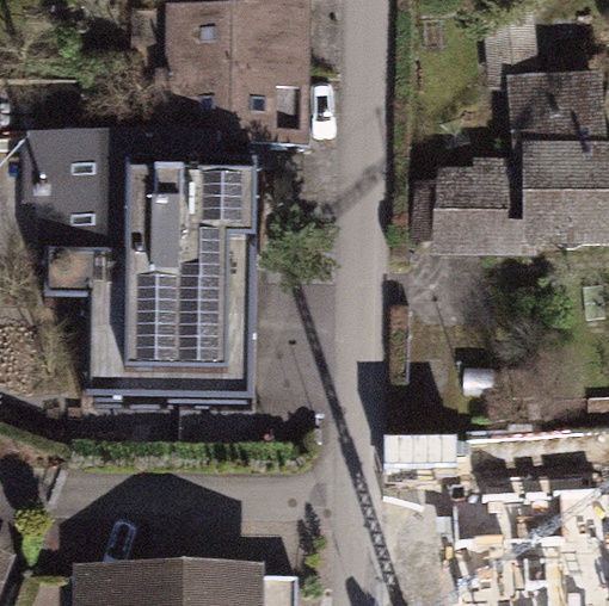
[(308,146),(312,0),(247,0),(247,5),(127,2),(125,72),(152,72),(151,130),(217,131),(217,144),(269,144),(308,146)]
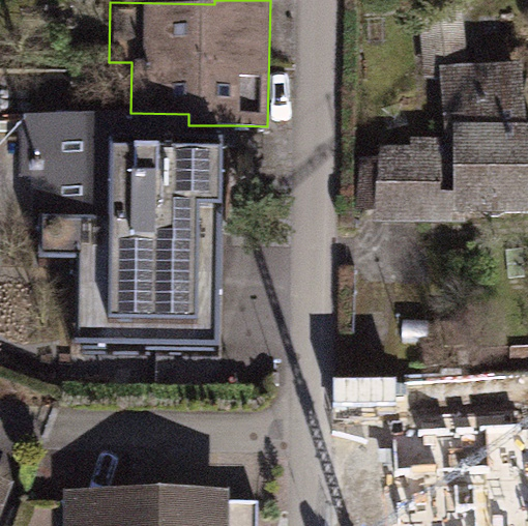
[(439,62),(466,61),(460,0),(414,0),(423,77),(440,74),(439,62)]
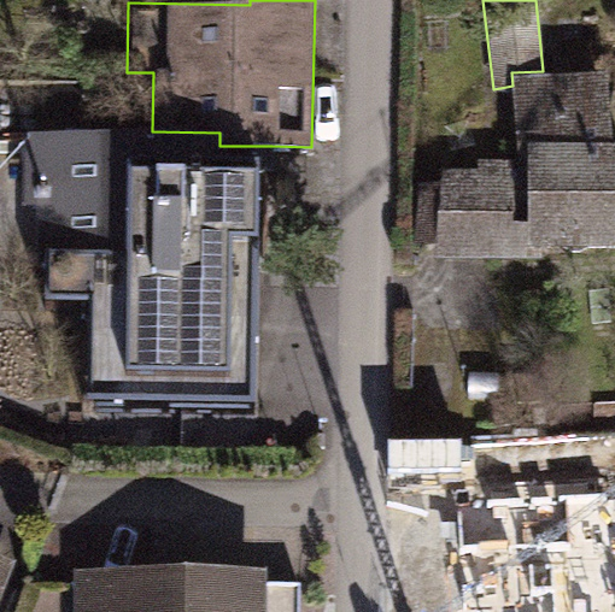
[(542,247),(614,243),(614,139),(613,140),(607,69),(543,71),(511,72),(513,86),(515,157),(476,157),(476,166),(439,166),(439,181),(417,181),(415,241),(435,241),(435,258),(542,257),(542,247)]
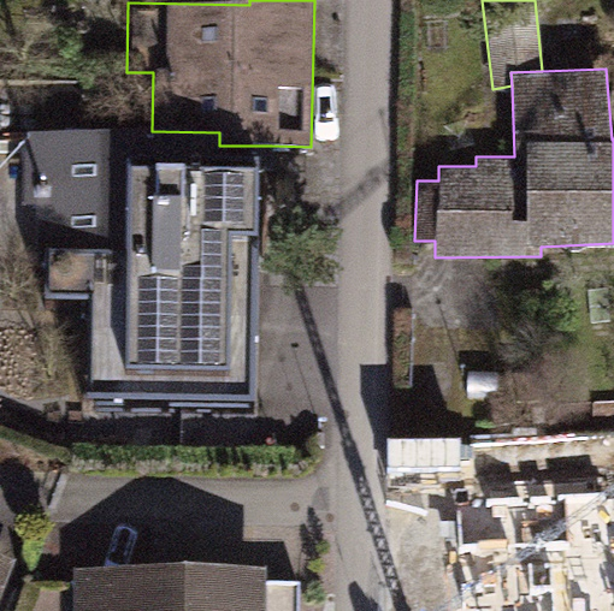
[(83,402),(257,403),(259,165),(270,165),(271,146),(219,146),(219,132),(152,131),(23,130),(22,205),(34,205),(34,256),(42,256),(41,301),(84,301),(83,402)]
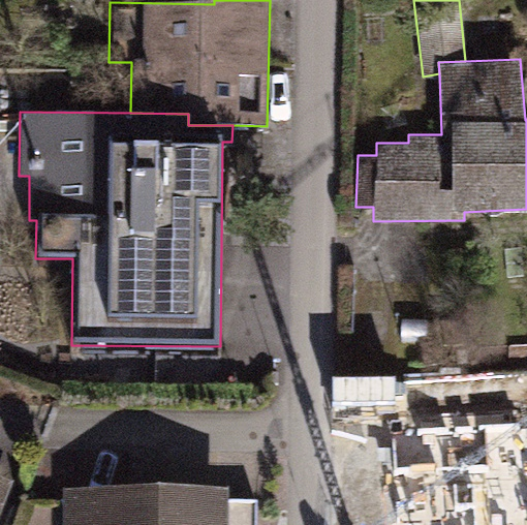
[(526,524),(526,401),(425,409),(433,524),(526,524)]
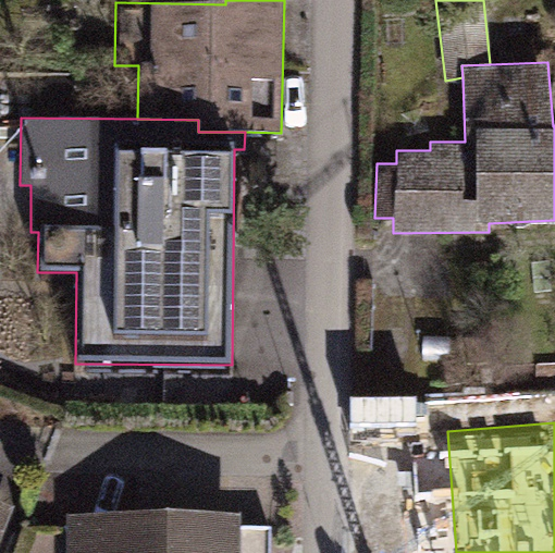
[(0,536),(13,504),(0,499),(0,536)]
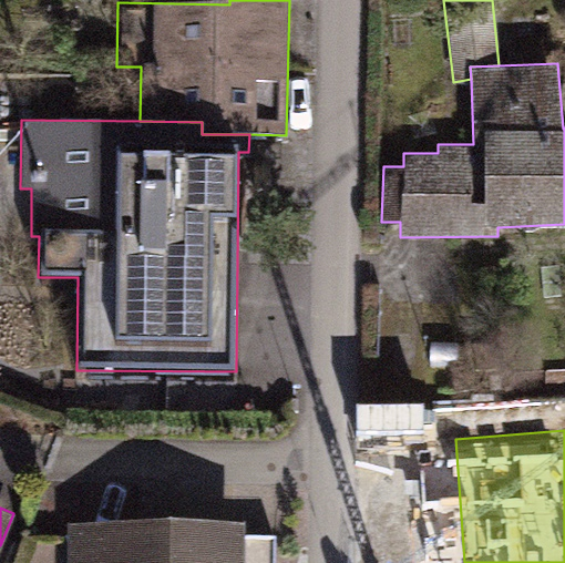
[(274,562),(275,534),(243,533),(243,524),(69,523),(67,562),(274,562)]
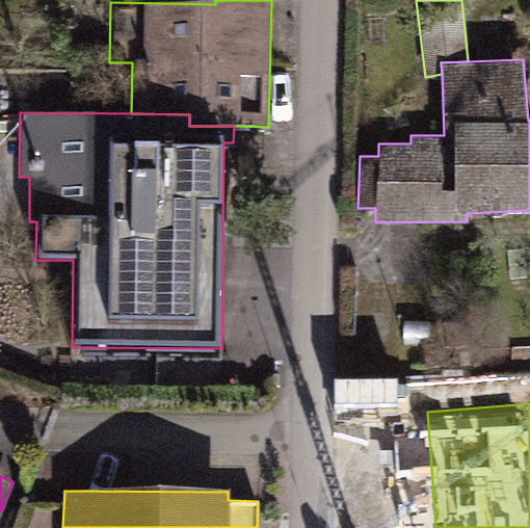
All buildings are outlined.
